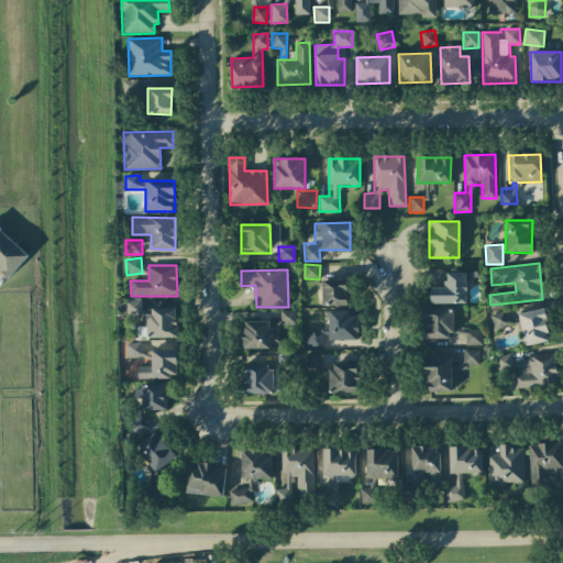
[(431,304),(466,304),(466,273),(445,273),(445,288),(430,288),(431,304)]
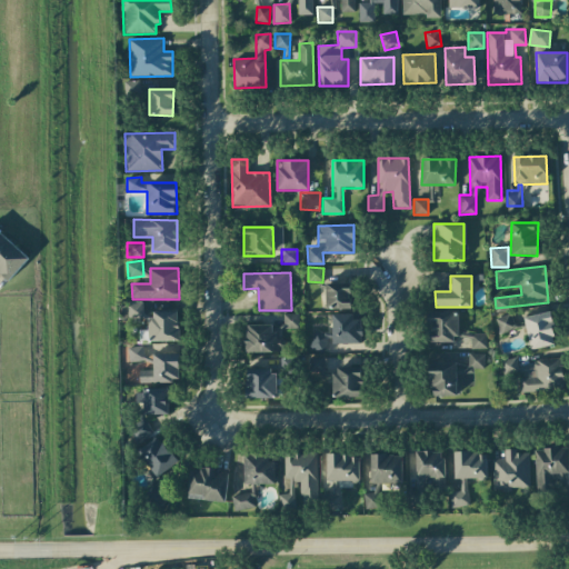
[(326,309),(350,309),(350,283),(325,283),(326,309)]
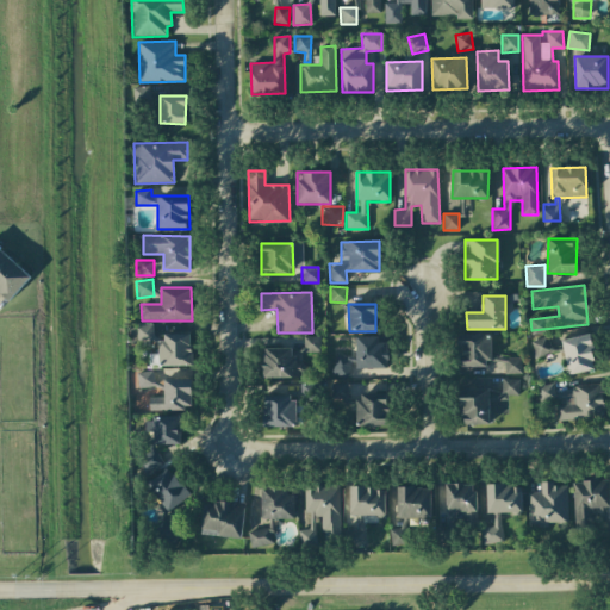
[(155,338),(153,323),(131,328),(134,343),(155,338)]
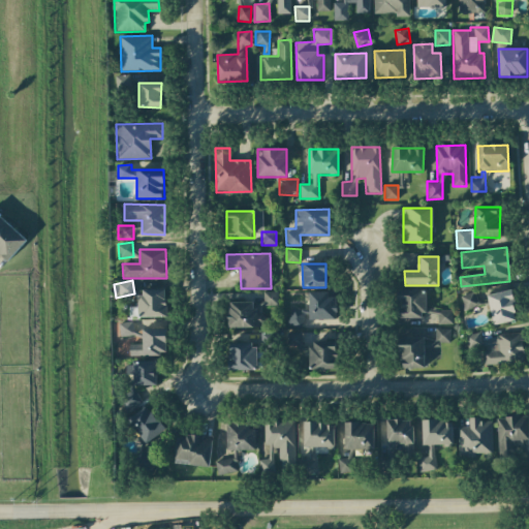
[(166,317),(165,289),(138,289),(139,317),(166,317)]
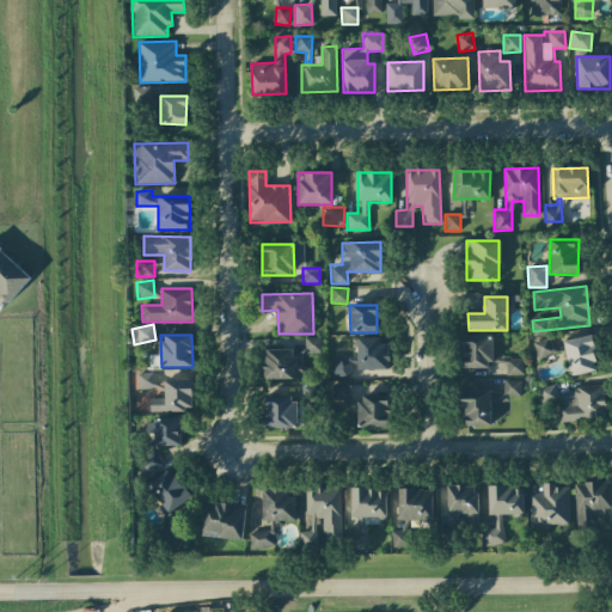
[(524,374),(522,359),(493,359),(493,336),(460,336),(461,368),(488,368),(488,362),(506,361),(506,375),(524,374)]
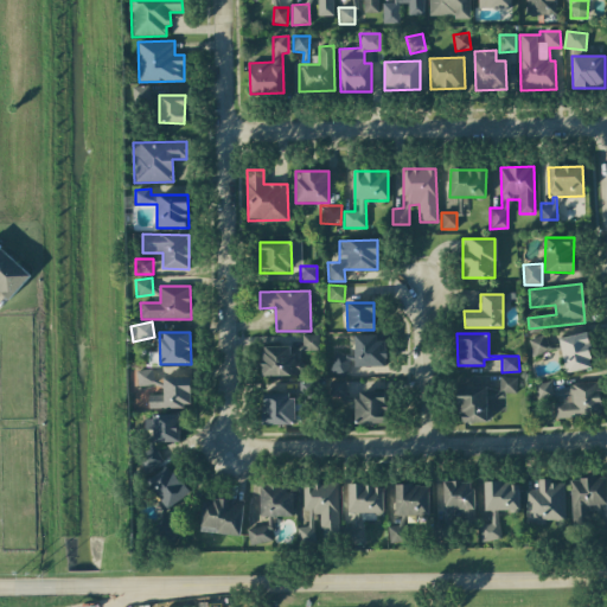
[(593,369),(587,333),(560,338),(564,372),(593,369)]
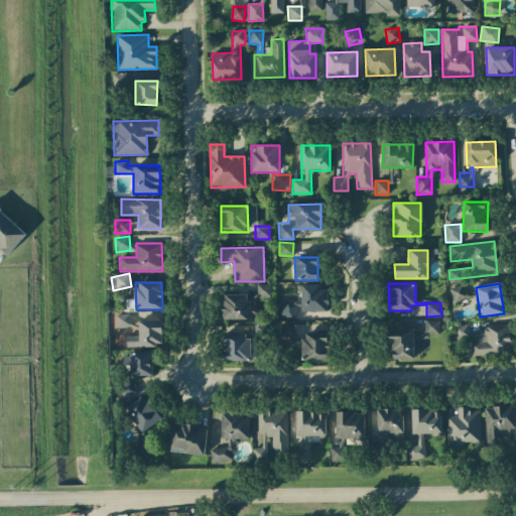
[(270,285),(254,284),(254,298),(270,298),(270,285)]
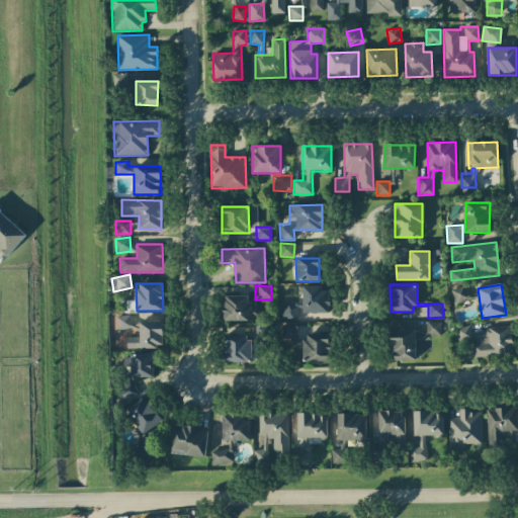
[(329,314),(329,287),(303,287),(303,303),(283,303),(283,320),(296,320),(296,314),(329,314)]
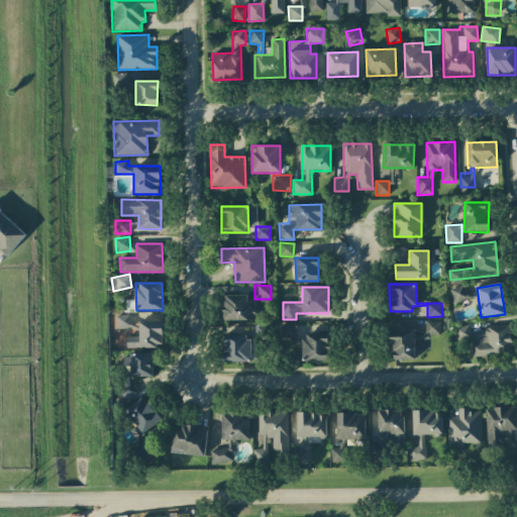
[(451,287),(451,301),(466,302),(467,288),(451,287)]
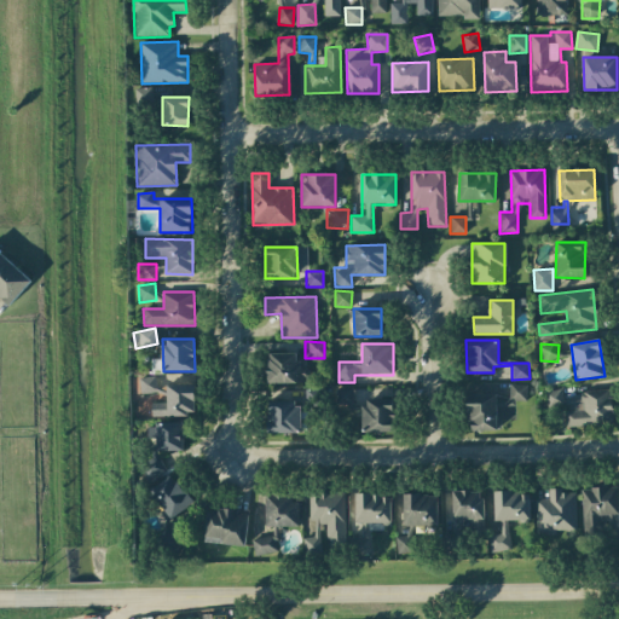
[(267,353),(266,383),(308,383),(308,369),(298,369),(298,354),(267,353)]
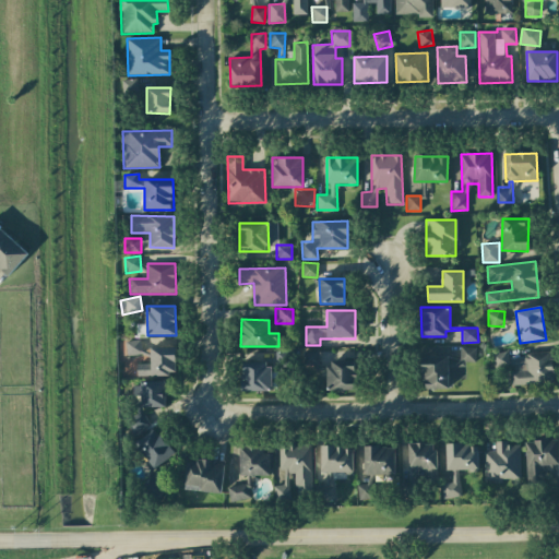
[(128,356),(142,354),(140,340),(126,342),(128,356)]
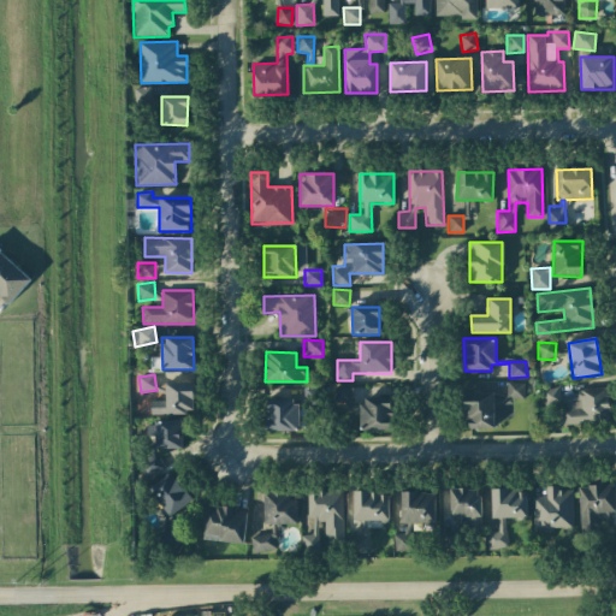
[(194,383),(166,383),(166,401),(150,401),(150,414),(194,414),(194,383)]
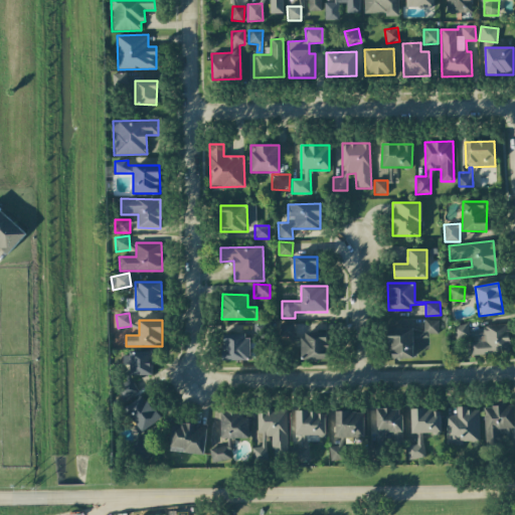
[(389,329),(389,358),(414,358),(414,348),(426,348),(426,334),(439,334),(439,320),(423,320),(423,329),(389,329)]
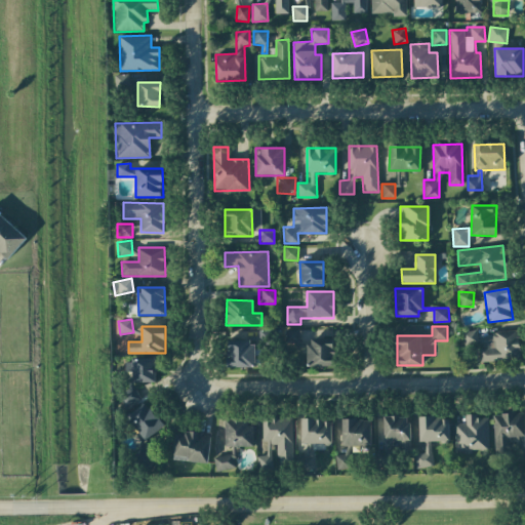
[(299,330),(288,329),(287,346),(298,347),(299,330)]
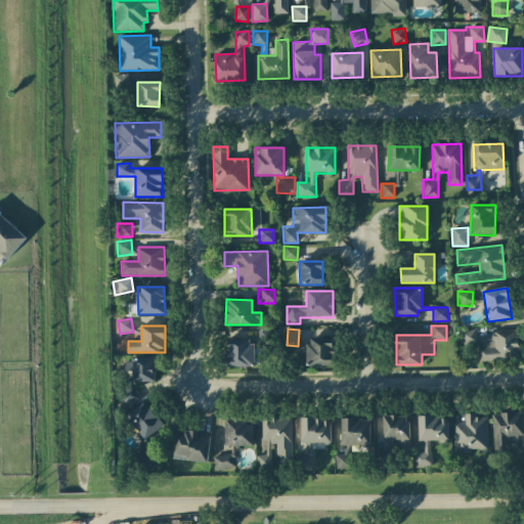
[(258,343),(274,344),(275,331),(259,330),(258,343)]
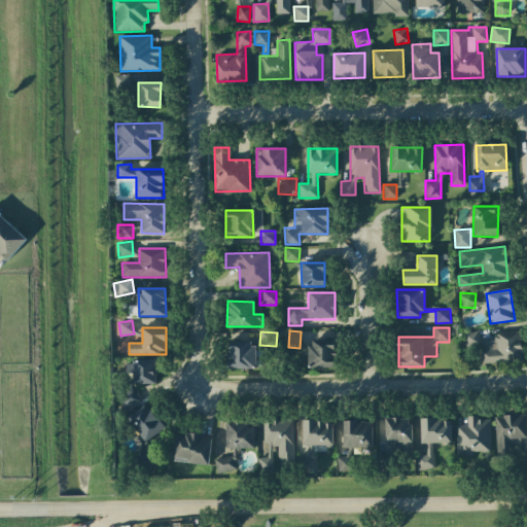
[(466,347),(479,346),(478,331),(465,334),(466,347)]
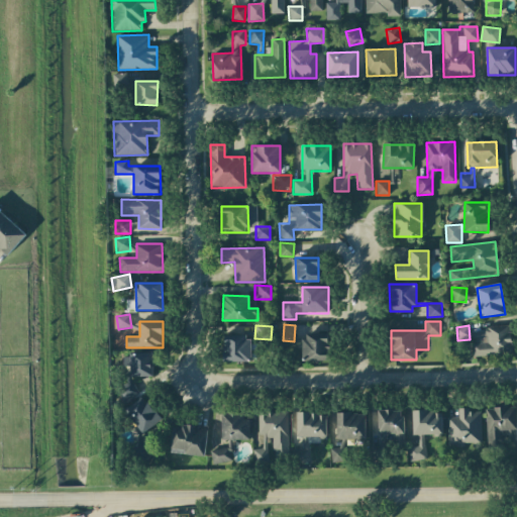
[(512,354),(510,327),(471,329),(472,341),(472,356),(512,354)]
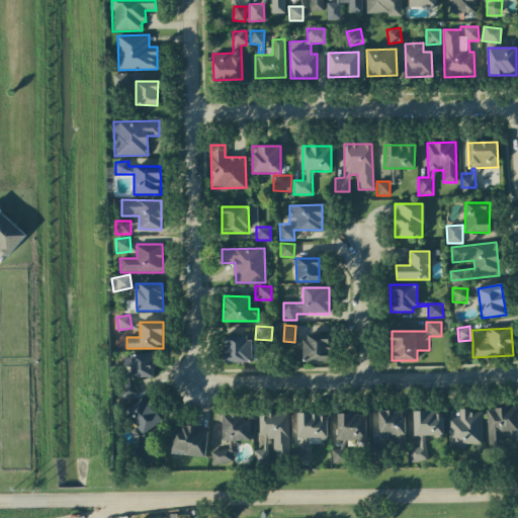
[(225,363),(251,362),(250,335),(224,336),(225,363)]
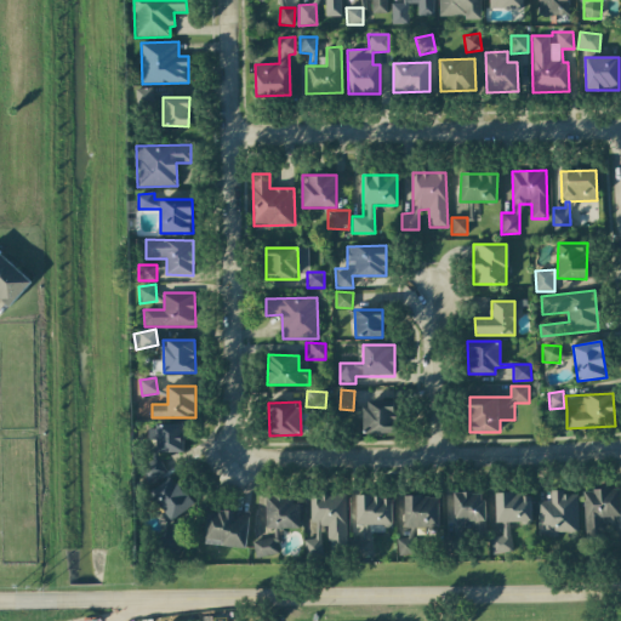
[(363,433),(394,433),(396,402),(363,402),(363,433)]
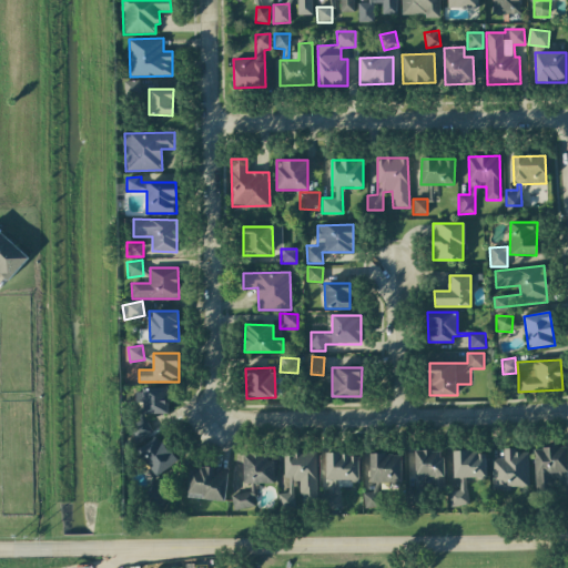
[(142,388),(143,414),(169,414),(168,387),(142,388)]
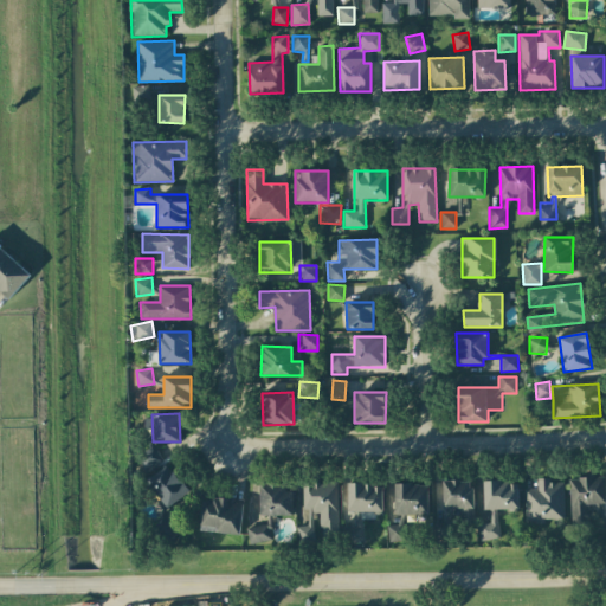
[(189,491),(168,464),(144,483),(166,509),(189,491)]
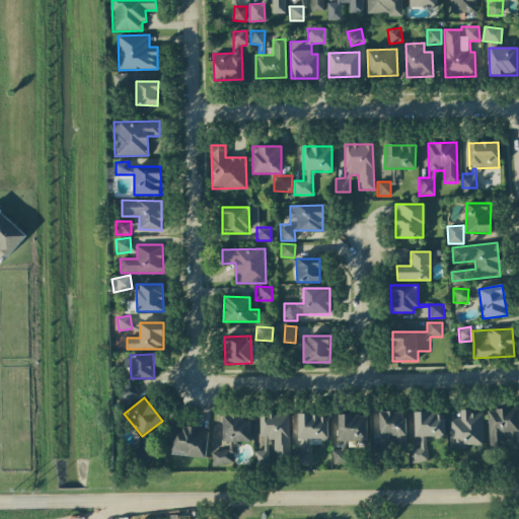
[(489,448),(504,448),(504,432),(518,431),(517,409),(488,410),(489,448)]
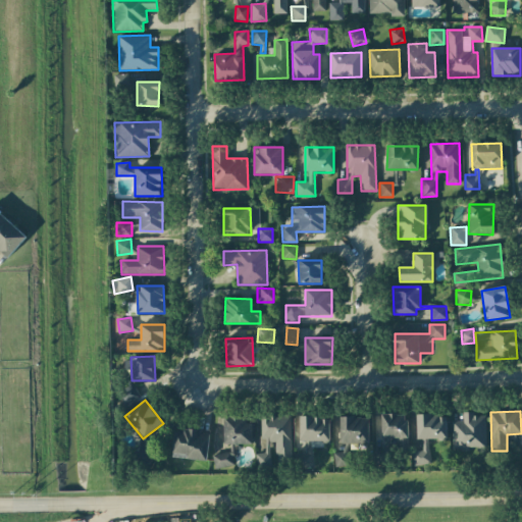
[(486,448),(485,416),(474,416),(473,412),(463,413),(463,421),(451,421),(452,449),(486,448)]
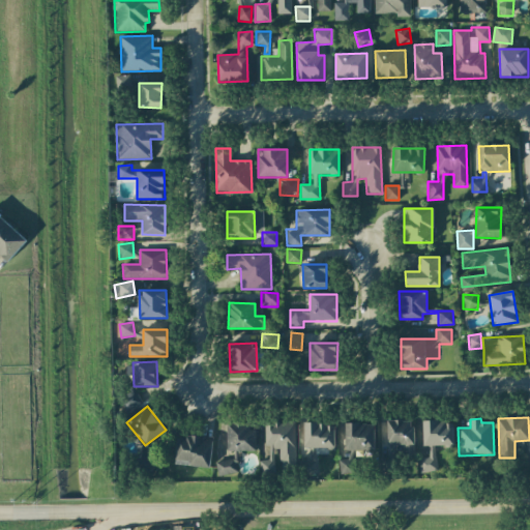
[(386,420),(387,445),(404,445),(404,453),(413,453),(413,420),(386,420)]
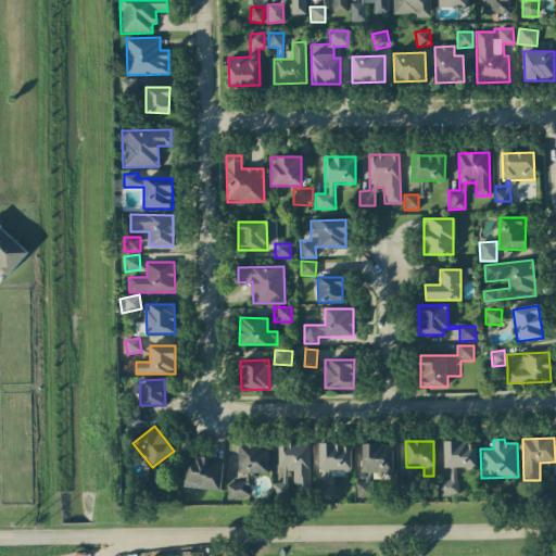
[(443,442),(444,468),(476,467),(476,441),(443,442)]
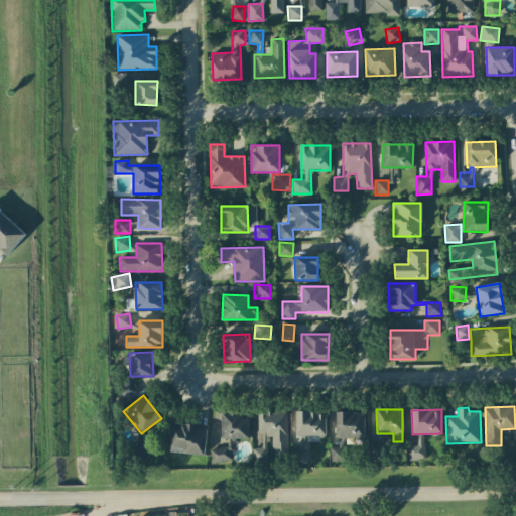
[(248,438),(247,411),(221,412),(222,439),(248,438)]
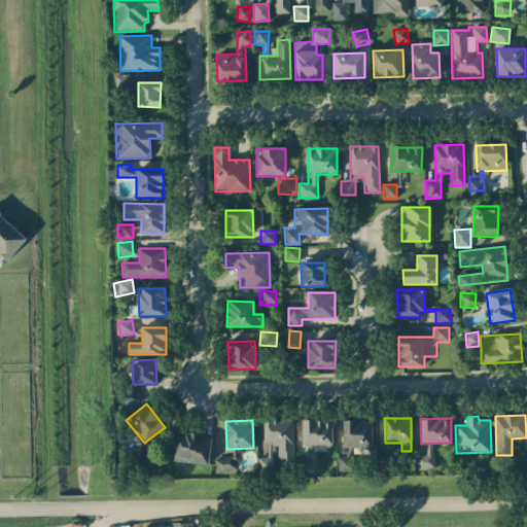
[(293,420),(265,420),(265,458),(258,458),(258,469),(272,469),(272,447),(277,447),(278,464),(293,464),(293,420)]
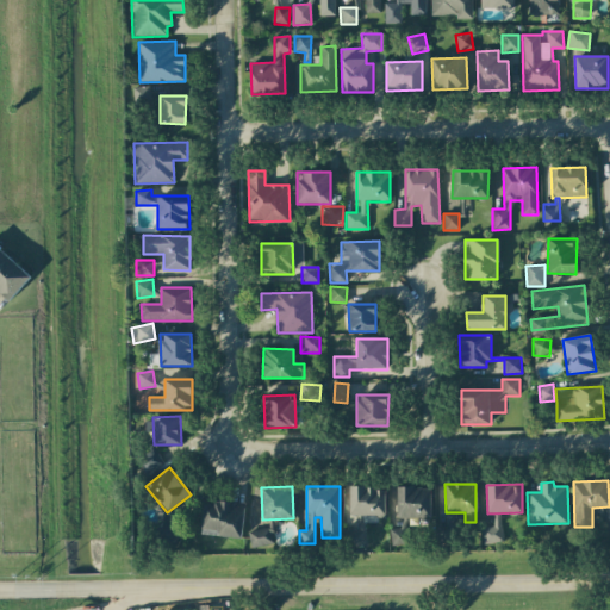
[(349,487),(349,546),(366,546),(366,523),(377,523),(377,516),(385,516),(385,487),(349,487)]
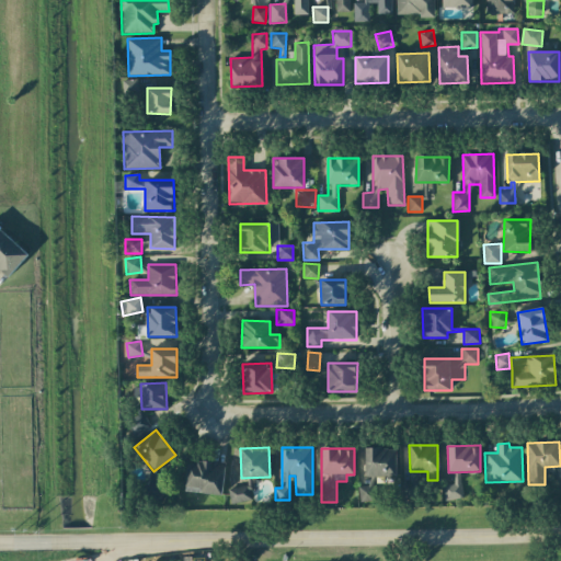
[(396,478),(397,448),(365,448),(365,485),(358,485),(358,501),(374,501),(374,477),(396,478)]
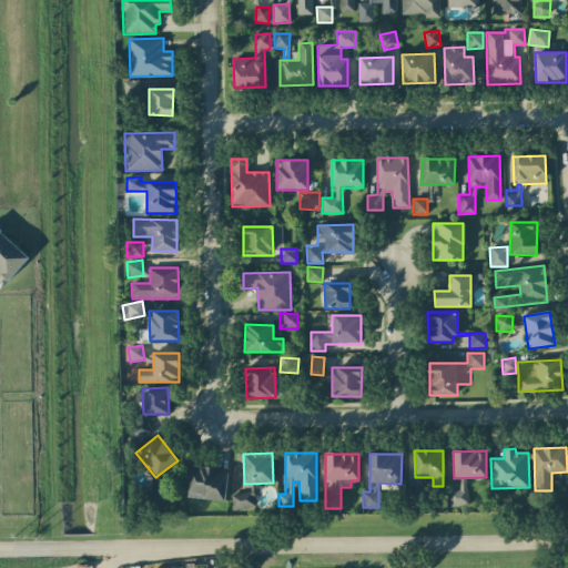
[(227,468),(190,467),(189,499),(226,500),(227,468)]
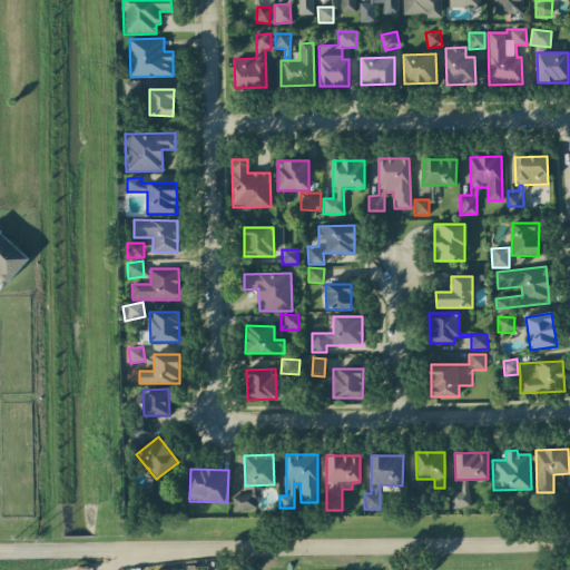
[(450,493),(451,508),(469,507),(468,480),(461,480),(461,492),(450,493)]
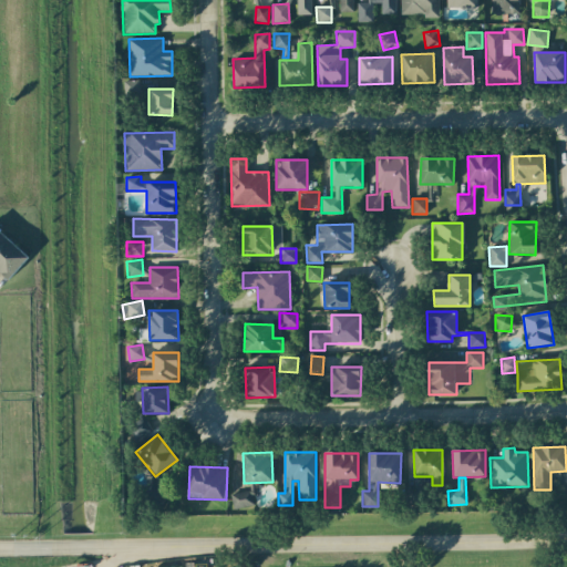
[(253,492),(232,493),(233,508),(254,507),(253,492)]
